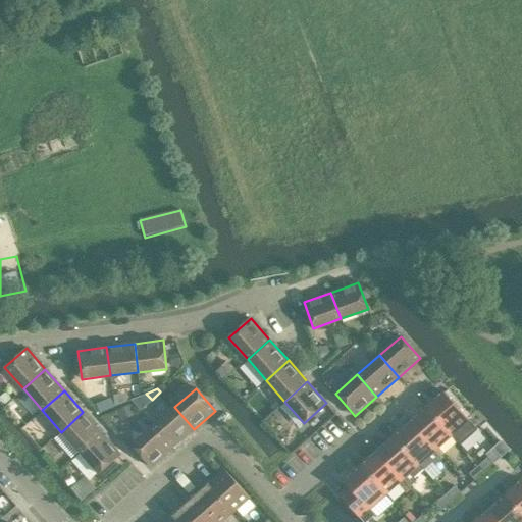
[(425,406),(451,435),(460,446),(477,430),(468,420),(442,390),(425,406)]
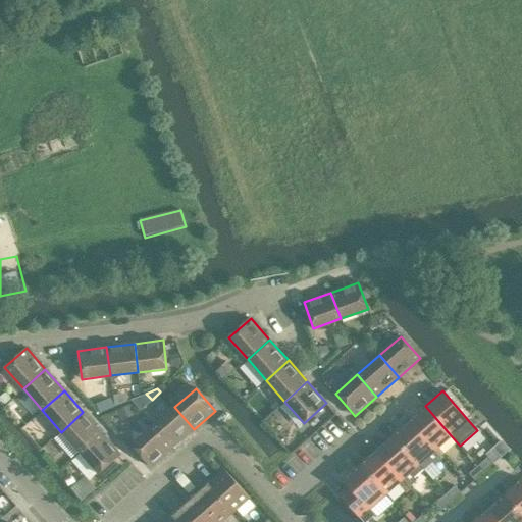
[(408,421),(441,459),(442,458),(435,450),(451,435),(425,406),(408,421)]
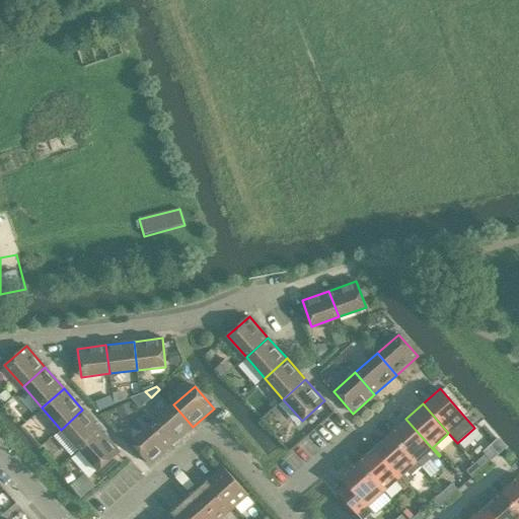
[(152,424),(171,446),(193,427),(173,404),(152,424)]
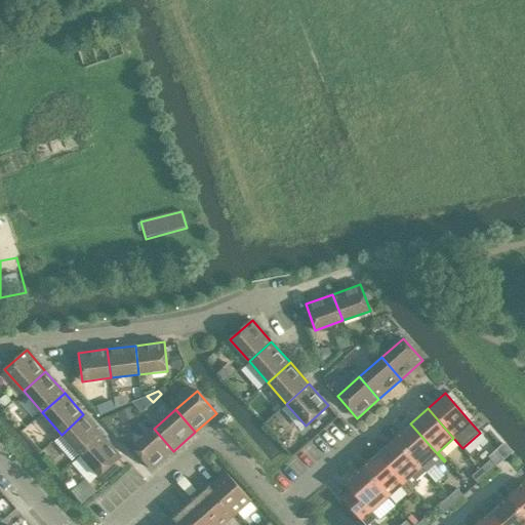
[(62,435),(80,455),(103,436),(83,414),(62,435)]
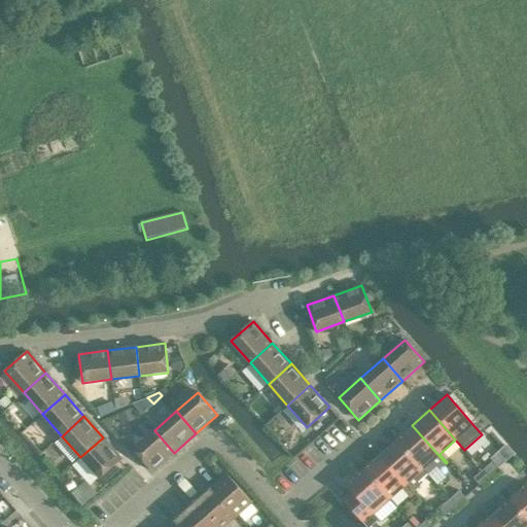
[(395,440),(426,475),(436,466),(440,469),(446,463),(412,425),(395,440)]
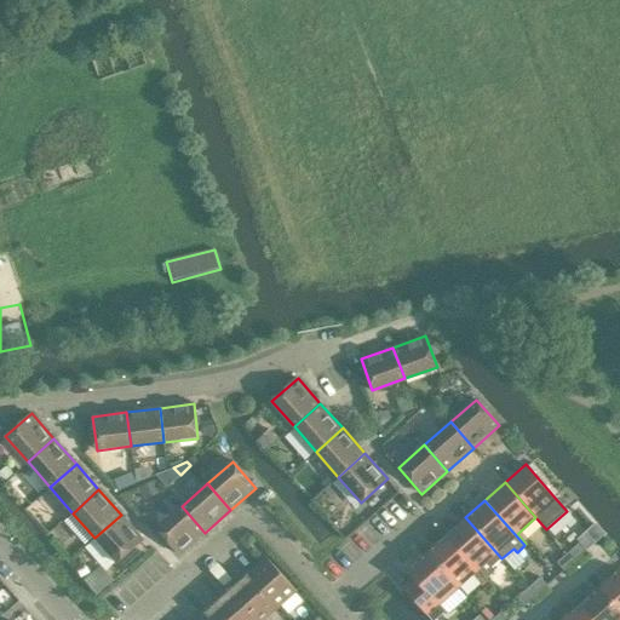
[(179,556),(205,533),(182,506),(155,529),(179,556)]
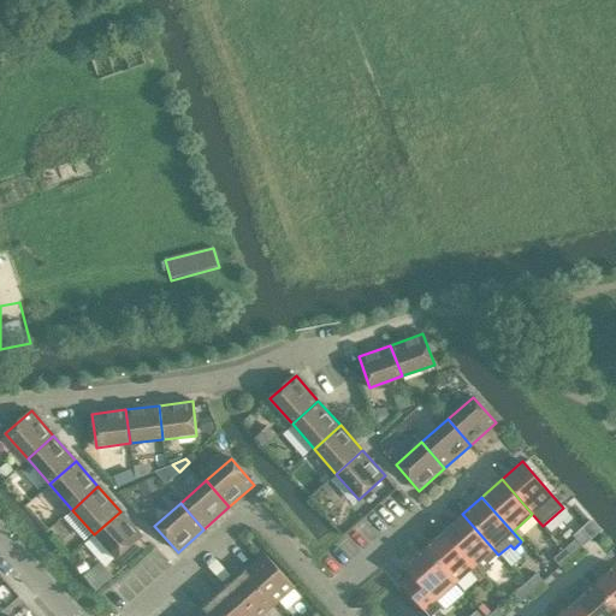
[(142,538),(120,511),(94,534),(116,561),(142,538)]
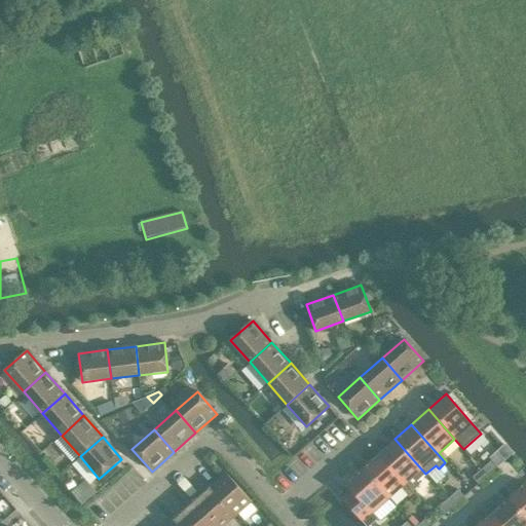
[(400,478),(413,493),(414,492),(413,491),(420,485),(417,482),(425,474),(395,439),(378,454),(400,478)]
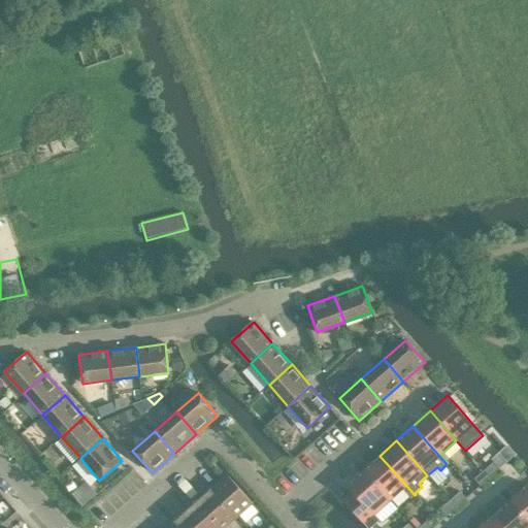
[(498,458),(503,464),(512,457),(506,451),(498,458)]
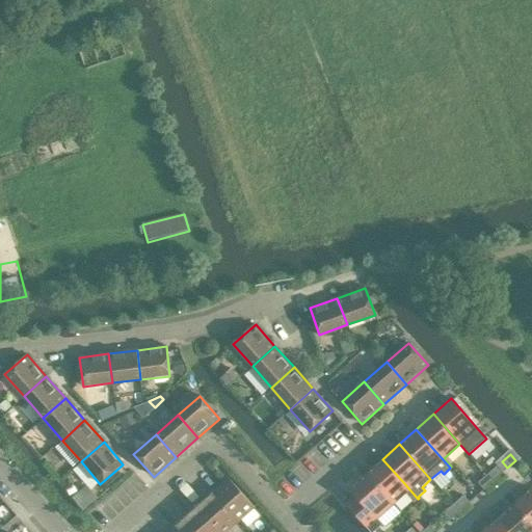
[(374,483),(393,504),(405,493),(414,503),(418,499),(404,483),(382,459),(366,474),(374,483)]
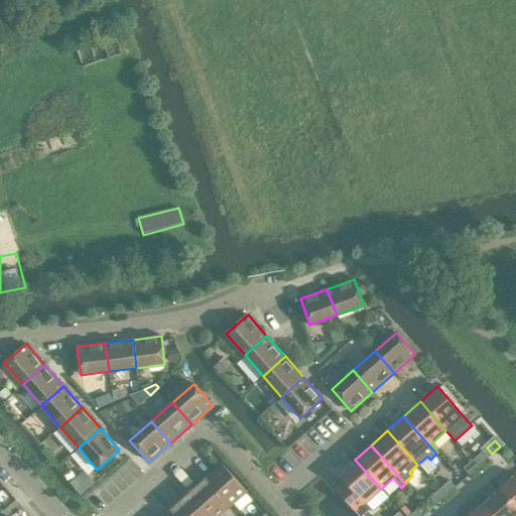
[(482,450),(472,460),(478,467),(488,458),(482,450)]
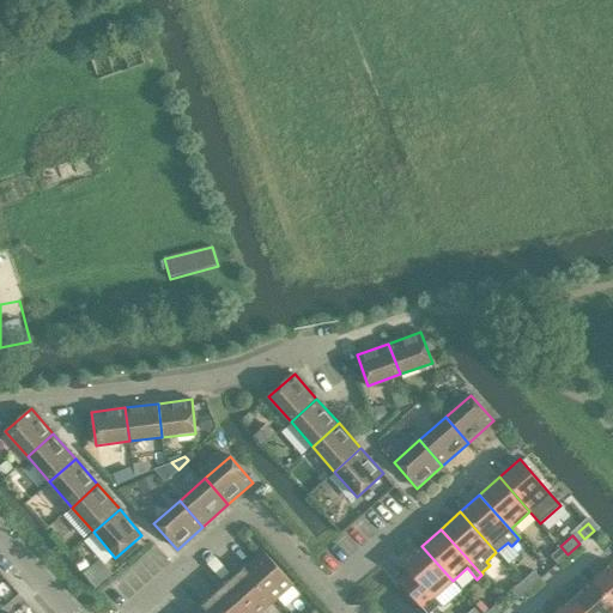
[(435,598),(453,581),(431,557),(422,546),(401,564),(410,572),(399,582),(425,612),(430,612),(441,604),(435,598)]
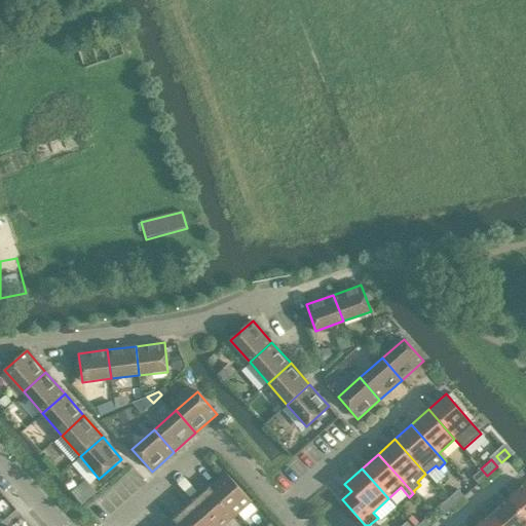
[(472,477),(478,484),(487,476),(481,468),(472,477)]
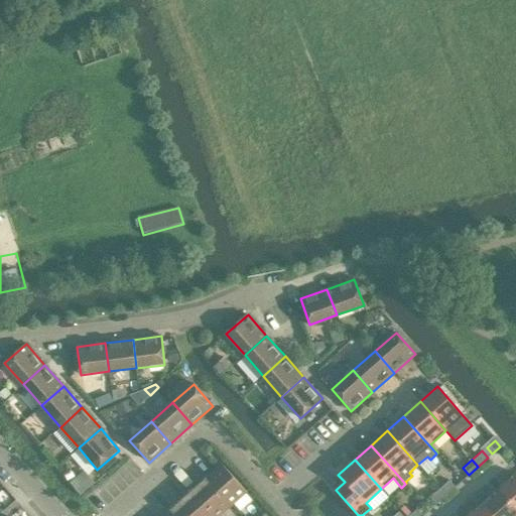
[(218,515),(246,492),(222,464),(161,515),(218,515)]
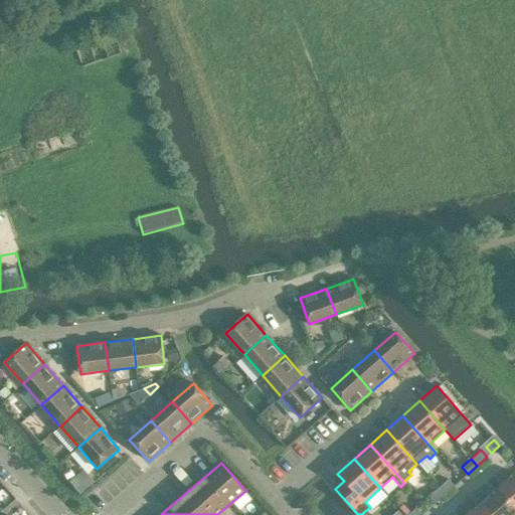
[(514,473),(514,472),(497,488),(514,507),(514,473)]
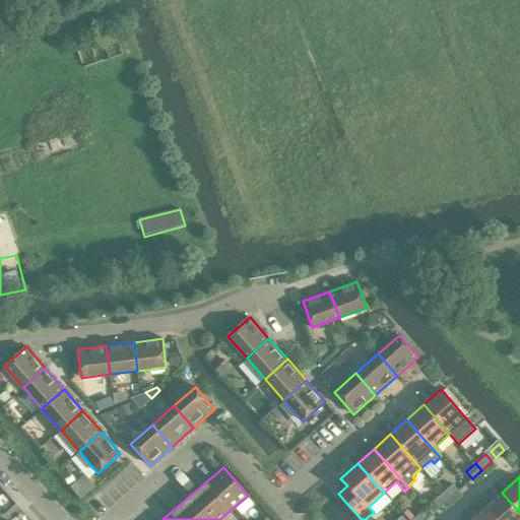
[(453,483),(443,493),(442,493),(448,500),(458,491),(453,483)]
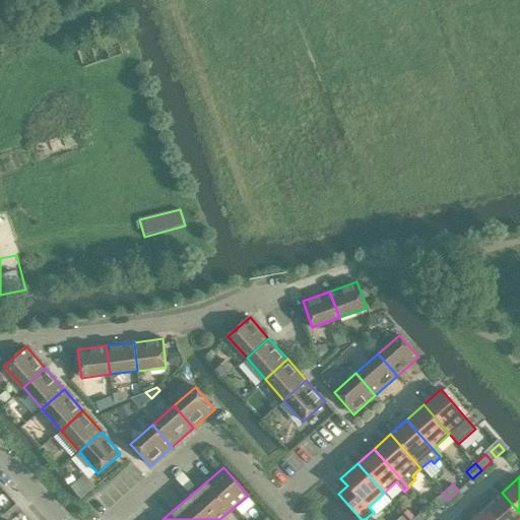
[(434,501),(440,507),(448,500),(442,493),(434,501)]
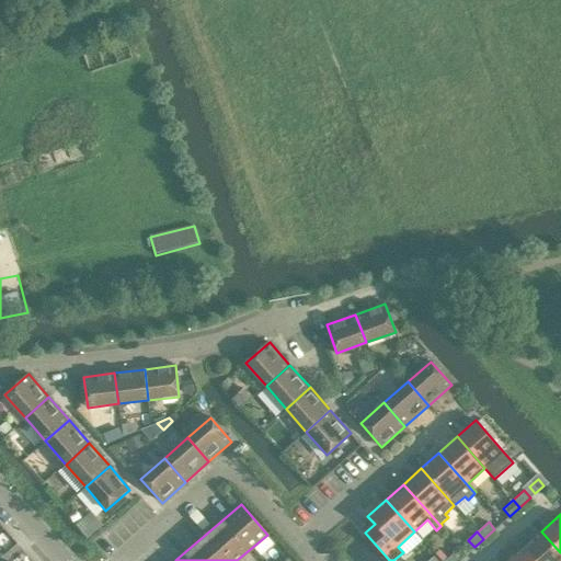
[(560,560),(560,552),(541,531),(524,547),(536,560),(560,560)]
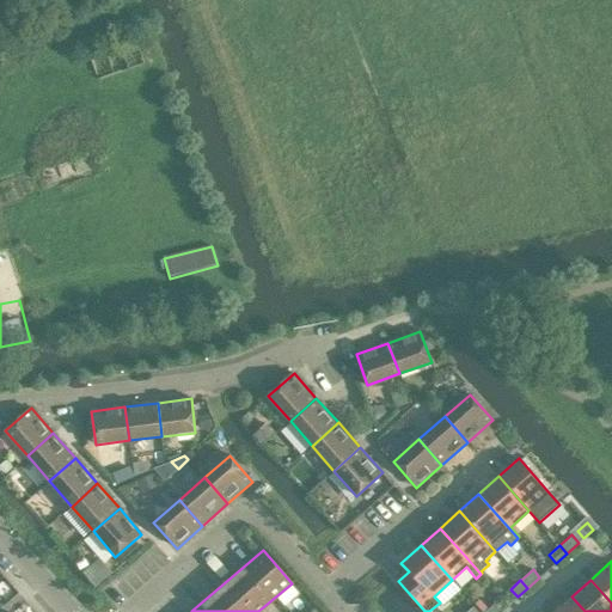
[(585,611),(571,597),(554,611),(585,611)]
